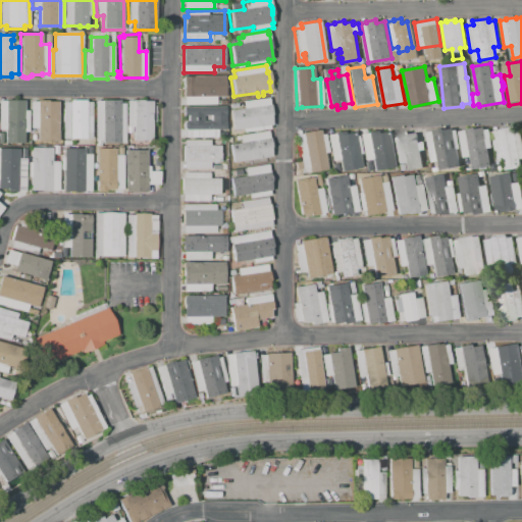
[(183,105),(183,98),(181,98),(181,82),(183,82),(183,76),(210,76),(210,83),(224,83),(224,98),(220,98),(220,100),(222,100),(222,105),(183,105)]
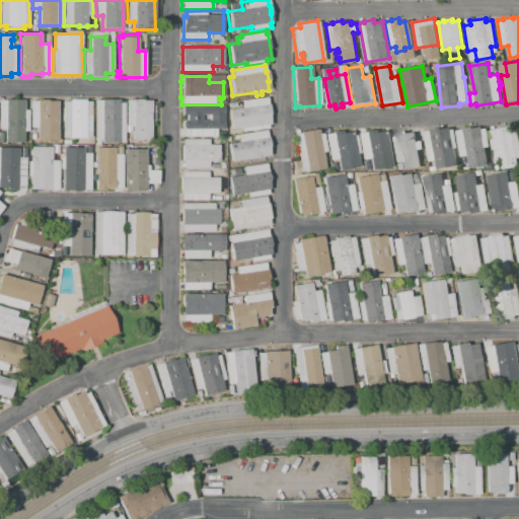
[(229,109),(241,107),(240,101),(267,98),(268,104),(270,104),(271,114),(269,114),(271,125),(268,125),(269,129),(241,132),(240,129),(231,130),(229,109)]
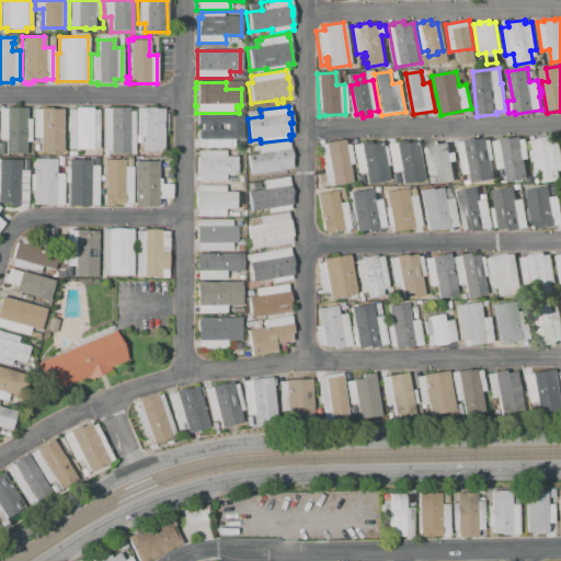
[(110,155),(110,151),(109,151),(109,157),(102,157),(101,110),(109,110),(109,109),(129,107),(129,111),(134,111),(134,155),(110,155)]
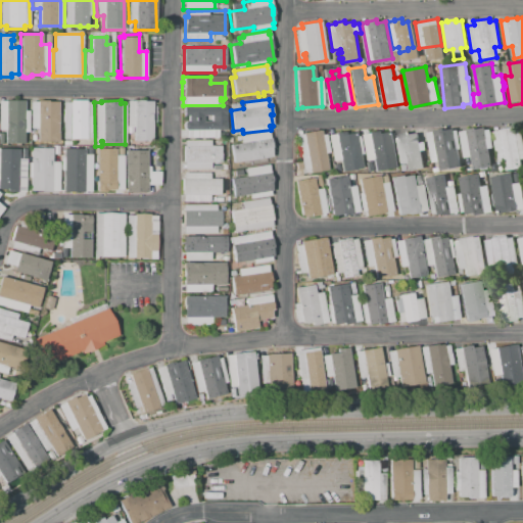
[(127,101),(133,101),(133,100),(143,100),(143,101),(152,101),(152,108),(155,107),(156,125),(153,125),(153,141),(133,141),(133,134),(127,134),(127,101)]
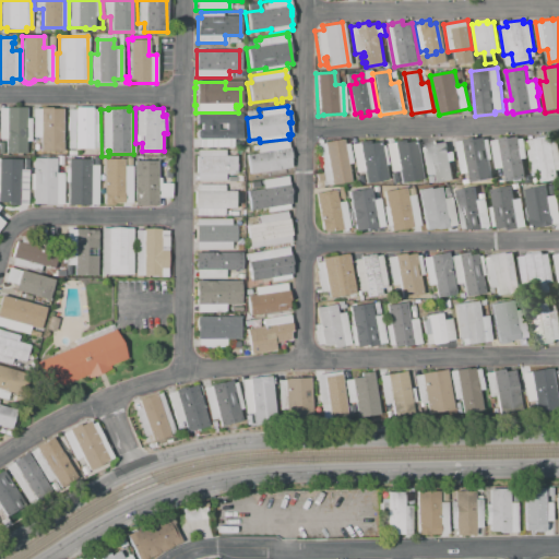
[(0,108),(25,108),(25,119),(30,119),(30,141),(25,141),(25,154),(6,154),(6,140),(0,140),(0,108)]
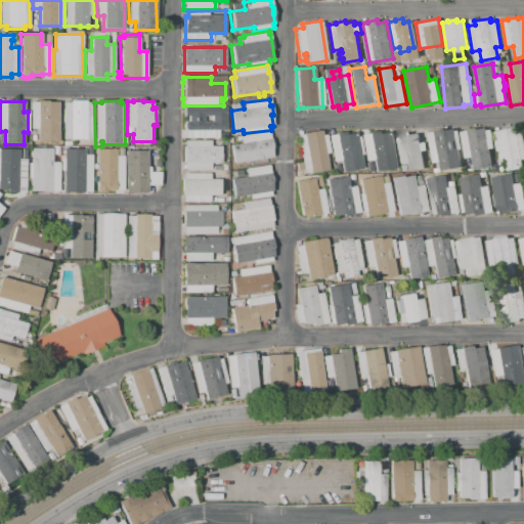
[(58,142),(38,142),(38,129),(31,129),(31,102),(38,102),(37,101),(47,101),(47,102),(58,102),(58,107),(60,107),(60,120),(58,120),(58,142)]
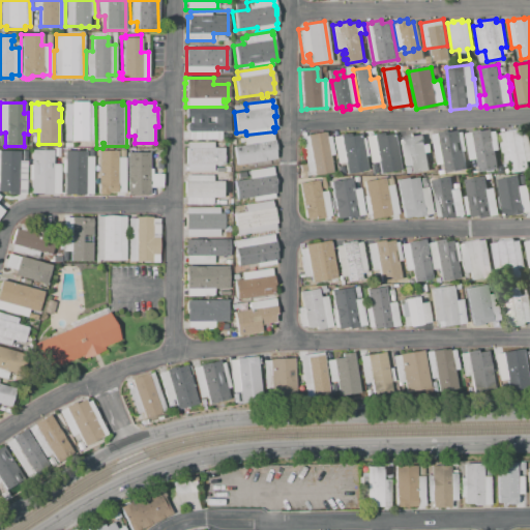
[(63,105),(70,105),(70,102),(87,102),(87,105),(93,104),(93,140),(88,140),(88,141),(64,142),(63,105)]
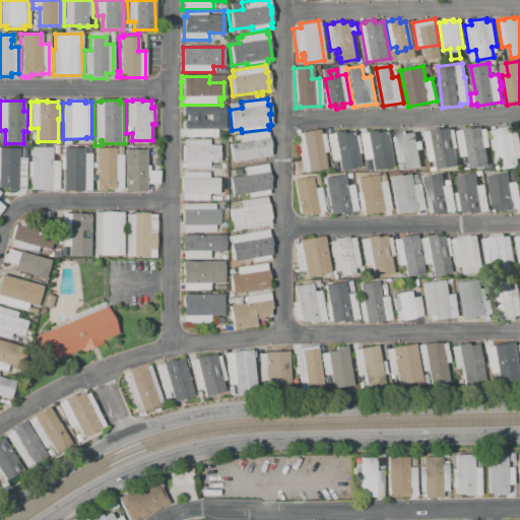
[(209,136),(183,136),(183,111),(222,111),(222,129),(209,129),(209,136)]
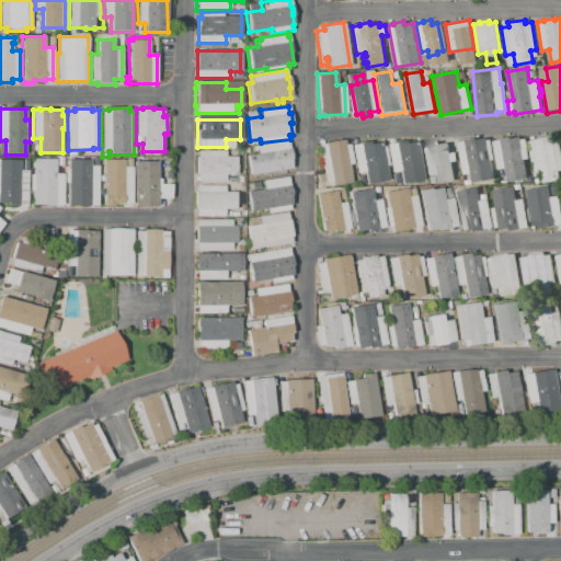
[(457,141),(465,140),(465,139),(477,137),(477,138),(487,136),(488,139),(490,139),(493,161),(491,161),(494,179),(472,183),(471,173),(464,175),(457,141)]
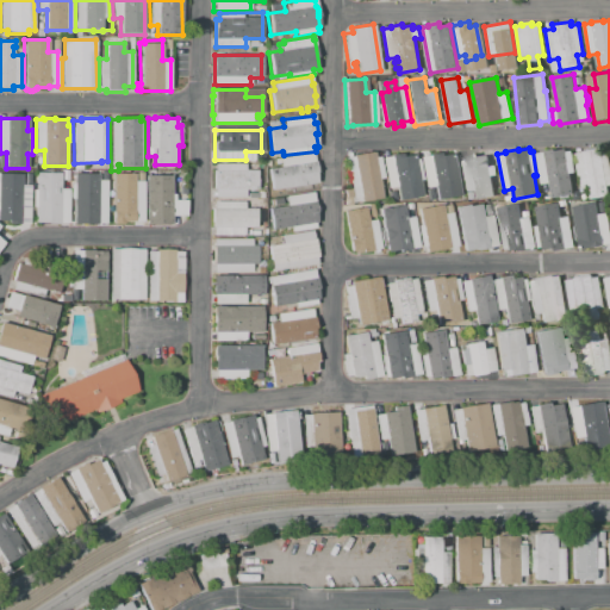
[(536,153),(545,151),(545,150),(554,148),(555,150),(565,148),(565,150),(572,150),(576,172),(570,173),(573,194),(553,198),(551,182),(541,184),(536,153)]
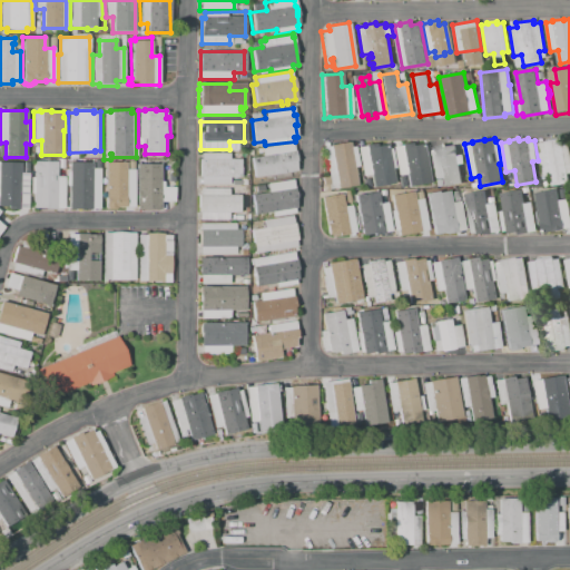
[(537,144),(543,141),(543,140),(561,138),(562,145),(568,144),(569,155),(569,173),(568,174),(569,183),(552,186),(549,169),(541,170),(537,144)]
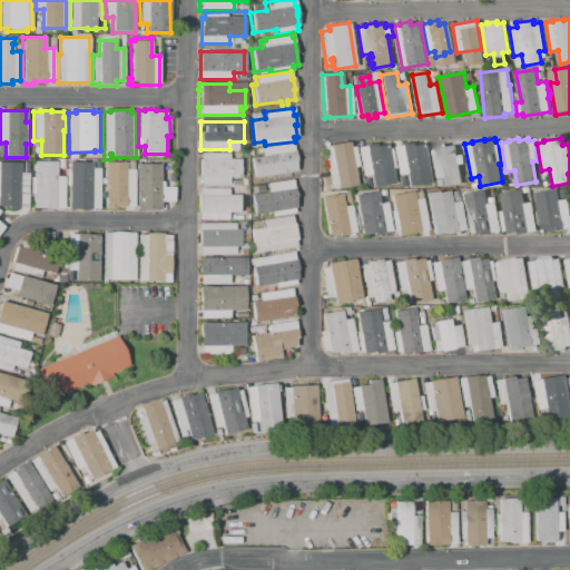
[(322,148),(330,146),(328,146),(349,141),(350,146),(355,146),(359,167),(354,168),(357,186),(336,189),(336,184),(328,186),(322,148)]
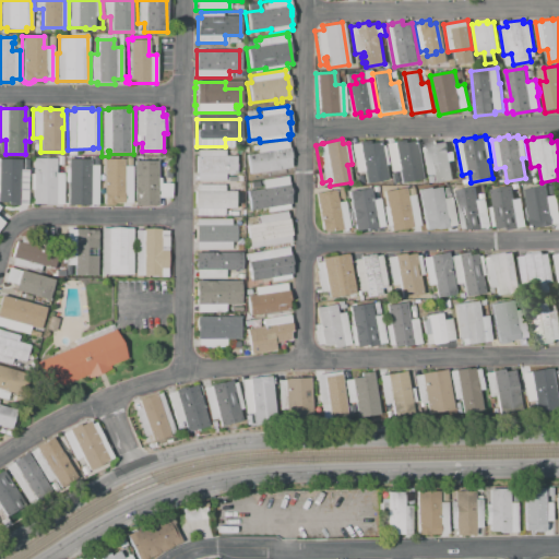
[(388,144),(394,143),(394,141),(409,139),(409,142),(415,141),(420,170),(415,171),(416,178),(402,180),(401,171),(392,174),(388,144)]
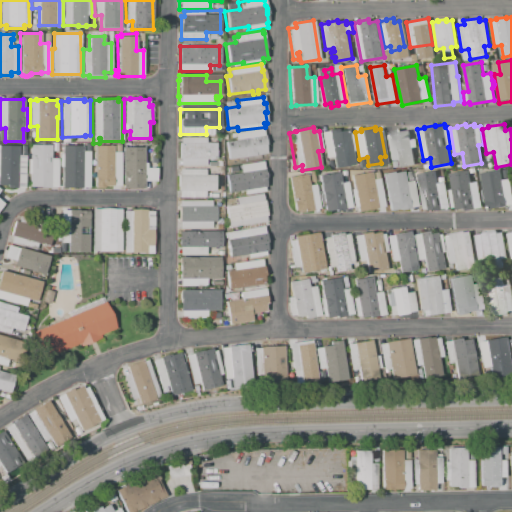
[(225,142),(235,141),(234,138),(231,138),(231,134),(263,128),(265,144),(264,145),(265,154),(260,154),(261,159),(246,161),(245,157),(227,160),(225,142)]
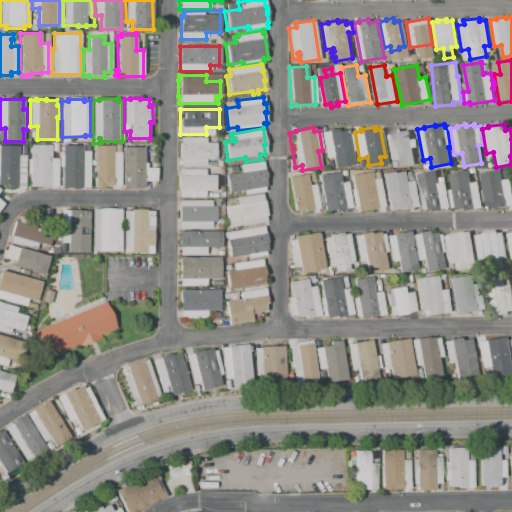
[(328,131),(343,128),(343,130),(348,129),(353,157),(334,160),(331,146),(325,147),(323,134),(329,133),(328,131)]
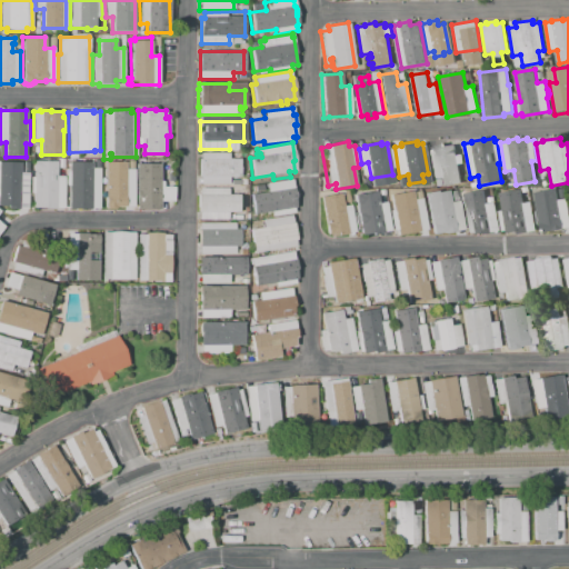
[(428,150),(435,149),(433,145),(443,142),(445,146),(455,143),(457,155),(462,153),(463,163),(458,163),(461,182),(441,186),(439,178),(432,179),(428,150)]
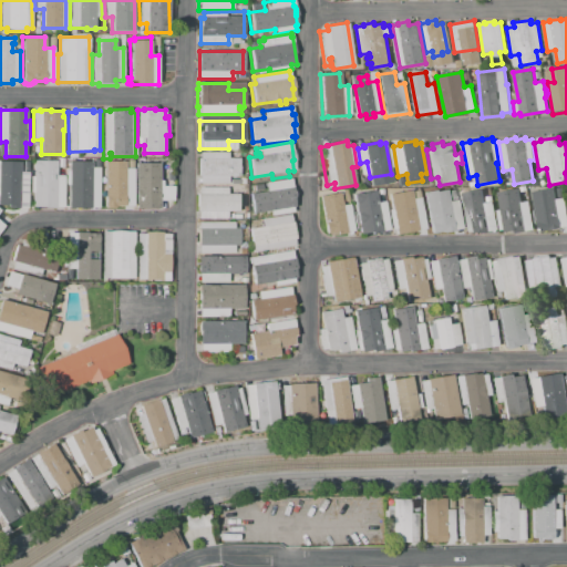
[(199,184),(199,176),(198,176),(198,158),(199,158),(199,153),(228,153),(228,157),(240,157),(240,176),(228,176),(228,184),(199,184)]
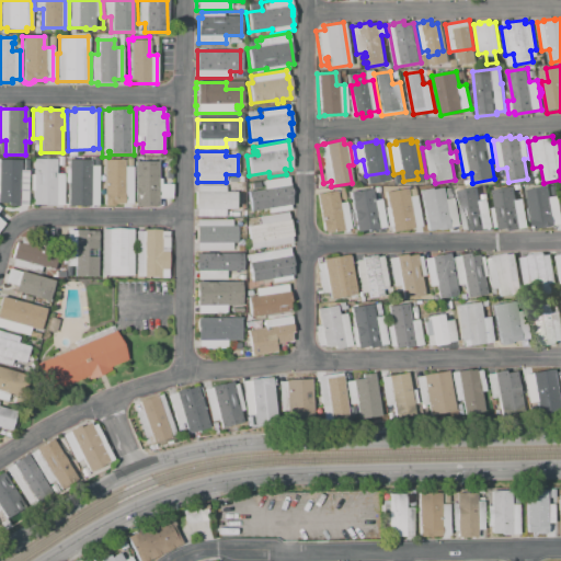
[(64,205),(55,205),(55,206),(43,206),(43,205),(33,205),(33,191),(30,191),(30,174),(33,174),(32,157),(45,157),(45,159),(55,159),(55,167),(63,167),(64,205)]
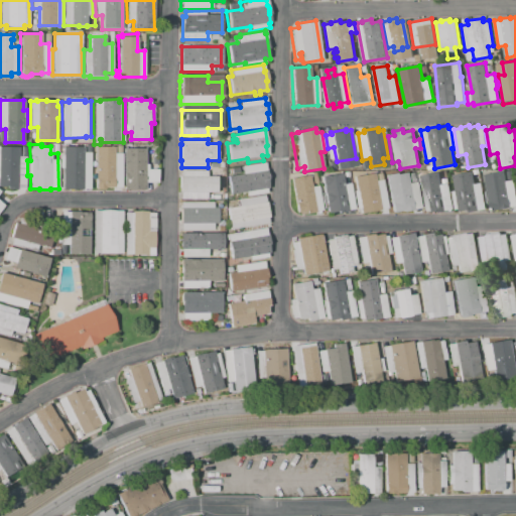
[(19,147),(19,162),(25,162),(24,188),(18,187),(18,190),(2,189),(2,186),(0,186),(0,161),(2,161),(3,146),(19,147)]
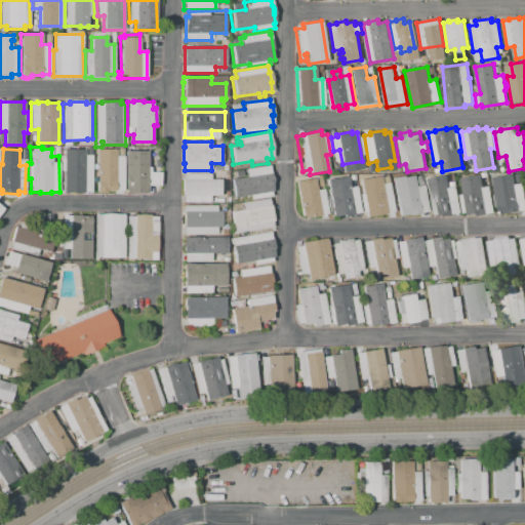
[(84,149),(84,155),(90,155),(91,193),(62,194),(61,158),(63,158),(63,149),(84,149)]
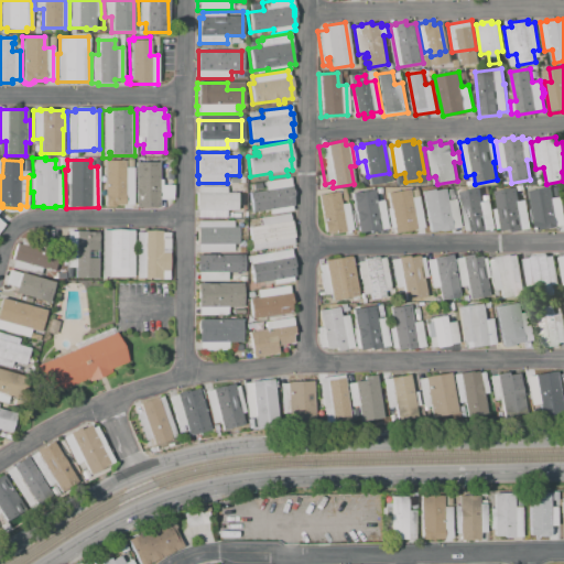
[(125,160),(125,167),(132,167),(132,205),(115,205),(114,206),(110,208),(108,208),(106,207),(104,206),(104,196),(100,196),(100,185),(104,185),(102,161),(125,160)]
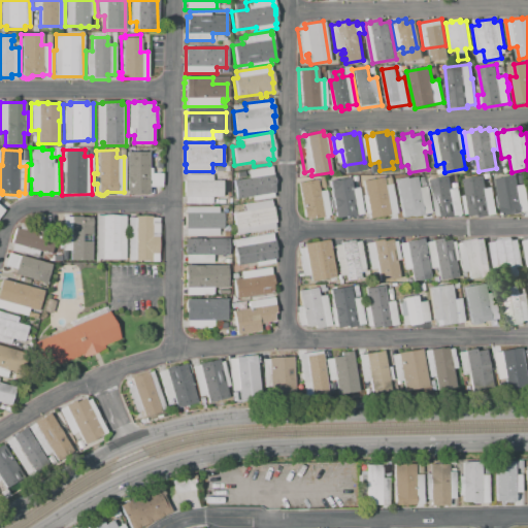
[(126,152),(149,152),(149,168),(151,168),(151,173),(161,172),(161,187),(149,187),(149,193),(126,193),(126,152)]
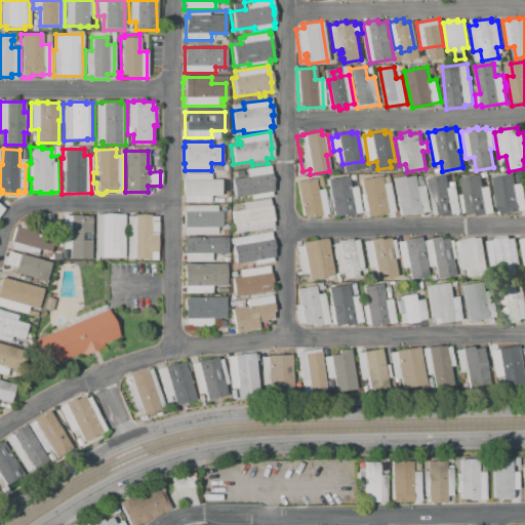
[(232,179),(235,178),(234,172),(243,170),(244,177),(246,176),(245,169),(270,165),(272,177),(274,176),(274,183),(272,184),(273,191),(272,192),(273,196),(250,200),(249,195),(235,198),(232,179)]
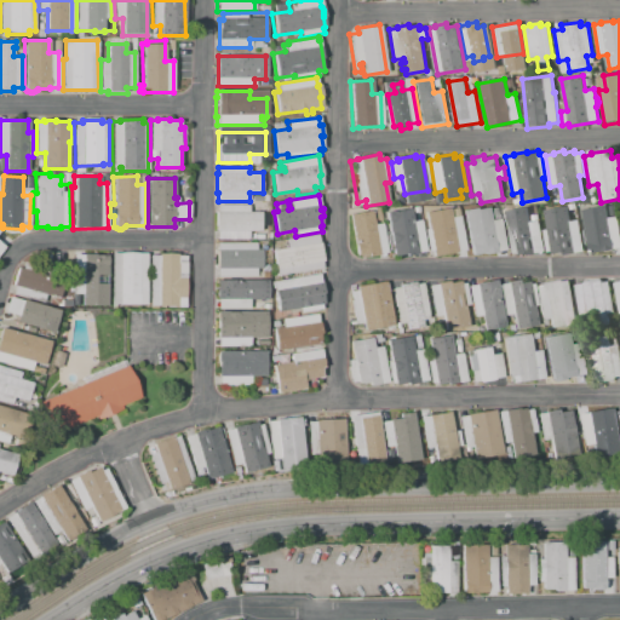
[(216,240),(216,225),(214,225),(214,212),(216,212),(216,205),(248,205),(248,213),(260,213),(260,231),(248,231),(248,240),(216,240)]
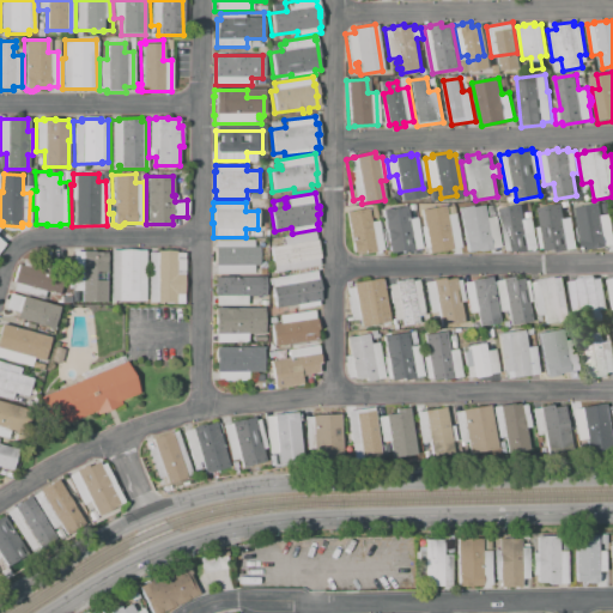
[(538,207),(560,202),(563,218),(571,217),(577,248),(554,253),(545,253),(545,248),(541,249),(538,228),(540,226),(538,207)]
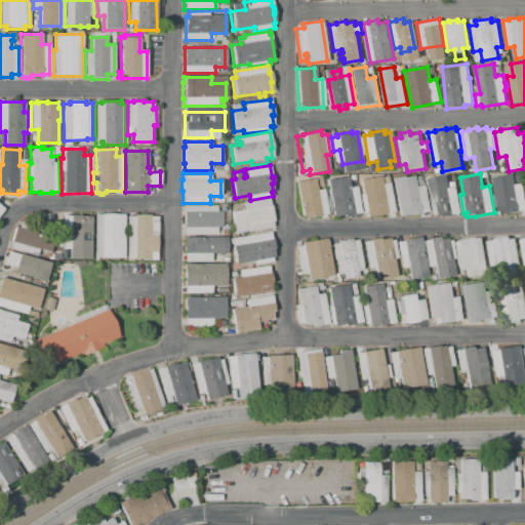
[(399,178),(414,175),(416,187),(422,186),(428,212),(405,216),(405,214),(399,215),(395,190),(401,189),(399,178)]
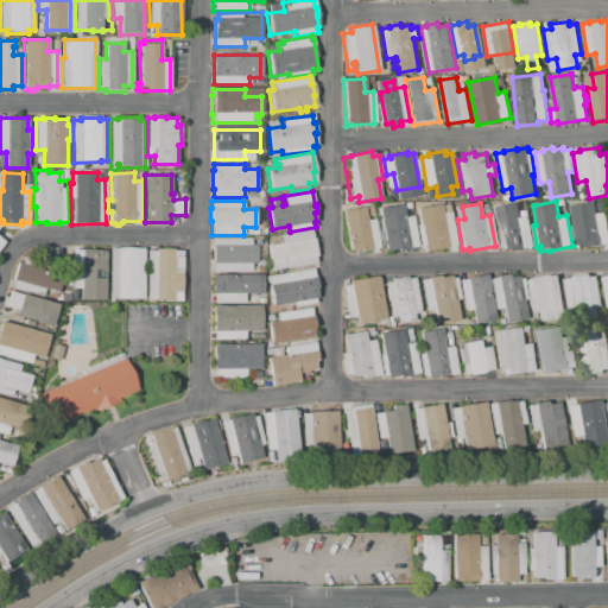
[(517,203),(519,217),(527,216),(533,247),(514,251),(514,248),(504,249),(504,248),(499,249),(493,217),(498,216),(496,207),(517,203)]
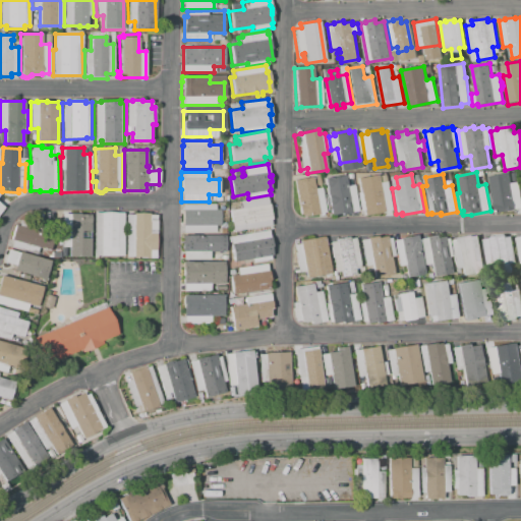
[(496,176),(511,174),(511,175),(517,174),(520,196),(520,208),(516,209),(517,211),(502,213),(502,212),(501,212),(501,210),(496,211),(490,184),(497,183),(496,176)]
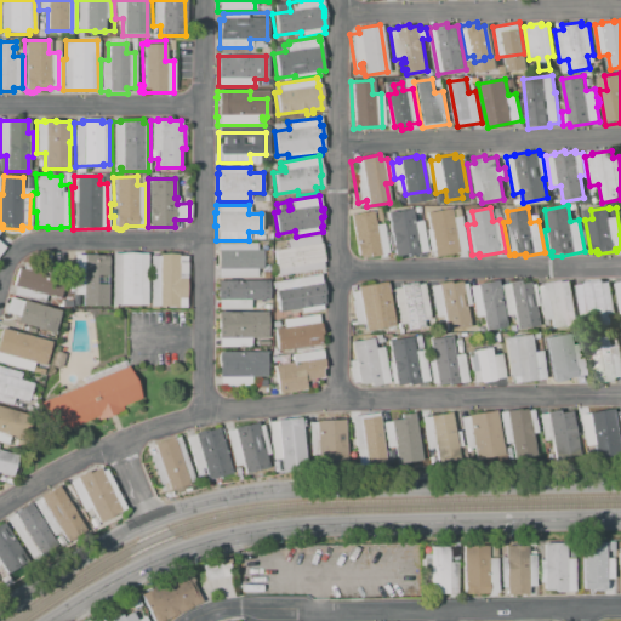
[(386,212),(411,209),(412,221),(421,220),(426,251),(419,252),(416,255),(414,256),(410,257),(409,256),(408,256),(405,255),(393,257),(386,212)]
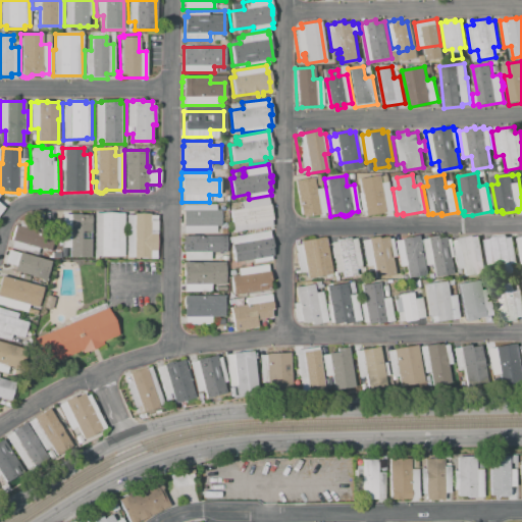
[(294,180),(312,177),(314,189),(321,188),(326,213),(307,216),(307,215),(300,216),(294,180)]
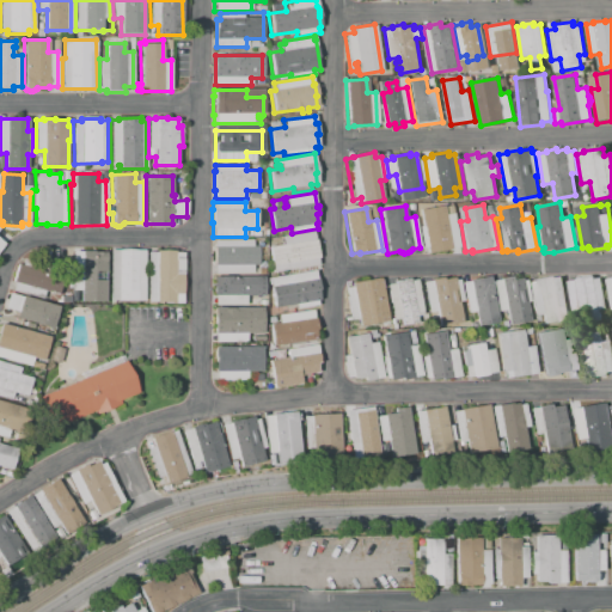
[(421,219),(442,215),(445,230),(453,228),(456,244),(448,245),(448,249),(433,251),(433,249),(426,250),(421,219)]
